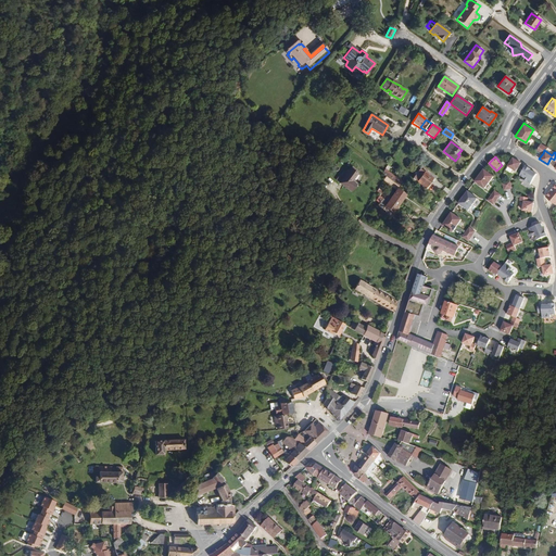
[(520,162),(513,156),(507,165),(516,171),(520,162)]
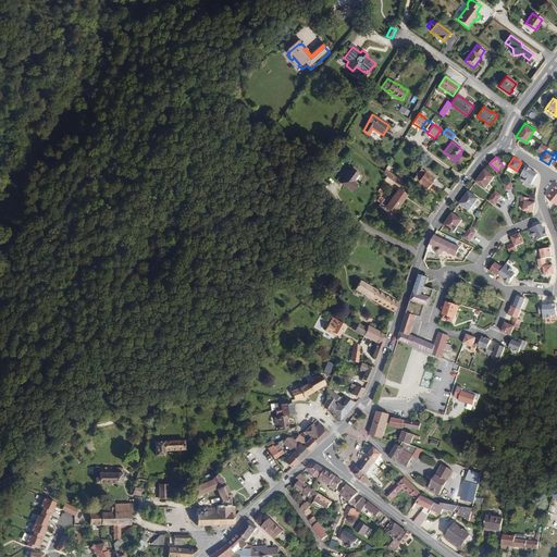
[(531,184),(537,173),(531,170),(531,169),(527,165),(520,175),(524,177),(523,180),(531,184)]
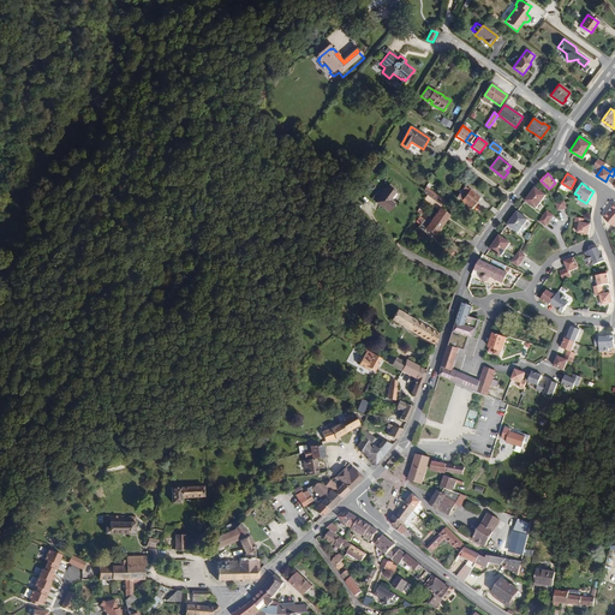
[(428,184),(423,192),(427,195),(441,206),(445,202),(428,189),(430,185),(428,184)]
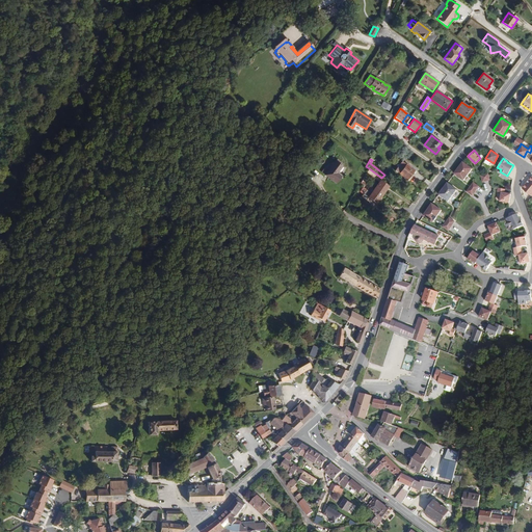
[(342,166),(336,161),(325,176),(336,183),(341,177),(337,174),(342,166)]
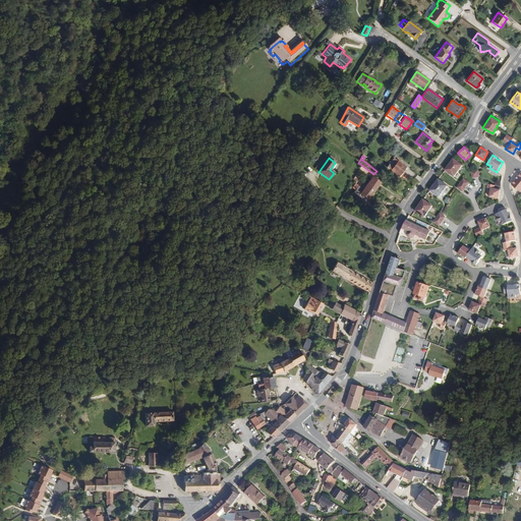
[(390,164),(387,167),(400,177),(403,173),(402,172),(403,171),(405,167),(401,164),(402,164),(401,163),(399,161),(397,161),(394,158),(391,162),(390,164)]
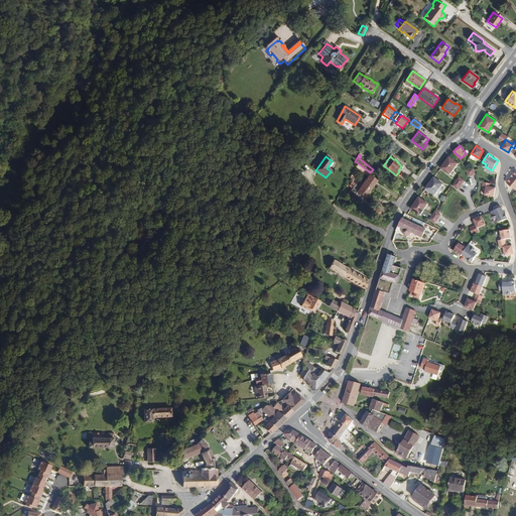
[(448,156),(440,167),(449,174),(458,163),(448,156)]
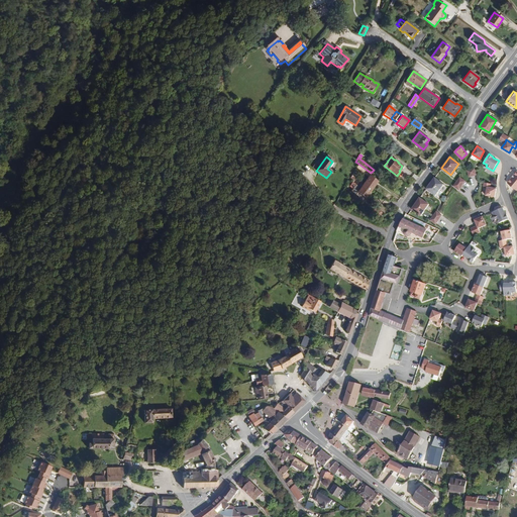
[(358,164),(356,168),(369,177),(370,176),(371,173),(358,164)]
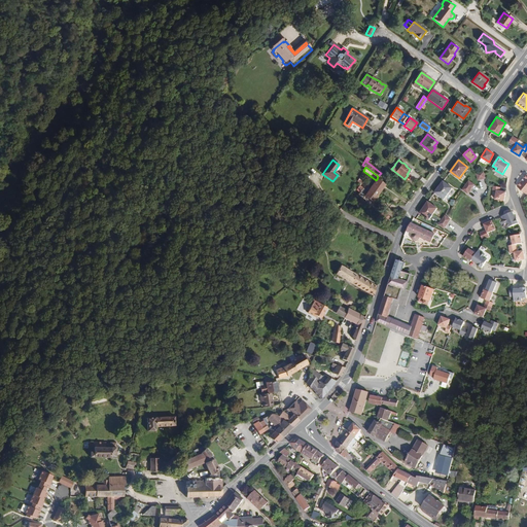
[(476,173),(478,180),(482,179),(485,177),(483,171),(476,173)]
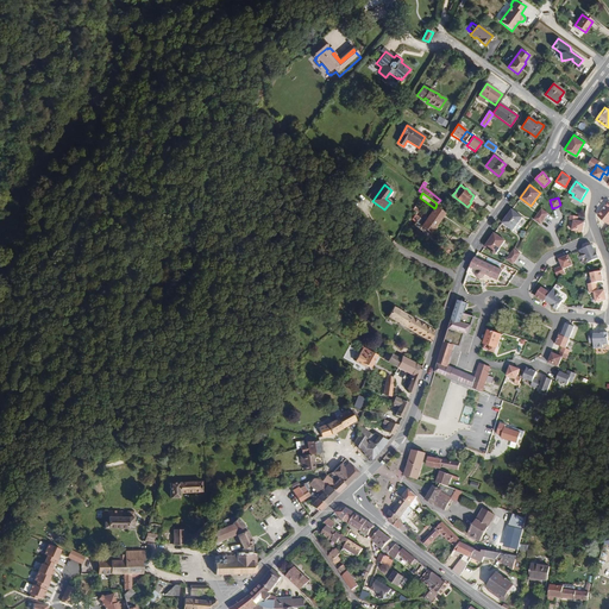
[(608,201),(608,200),(596,214),(608,223),(608,221),(608,201)]
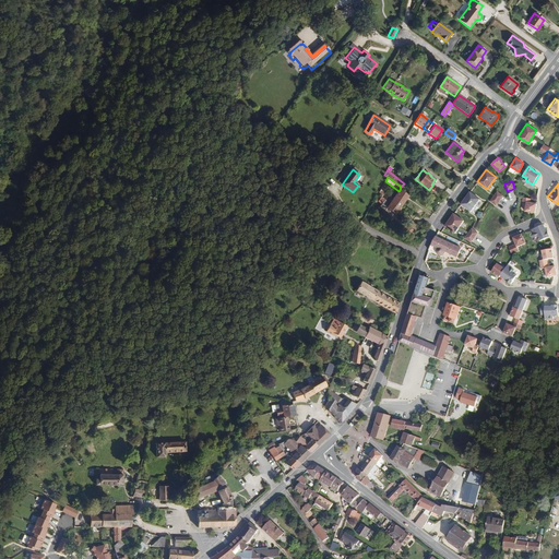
[(395,214),(407,197),(400,190),(399,191),(393,199),(389,195),(385,200),(384,200),(381,197),(379,201),(379,203),(381,204),(378,207),(384,212),(388,209),(395,214)]
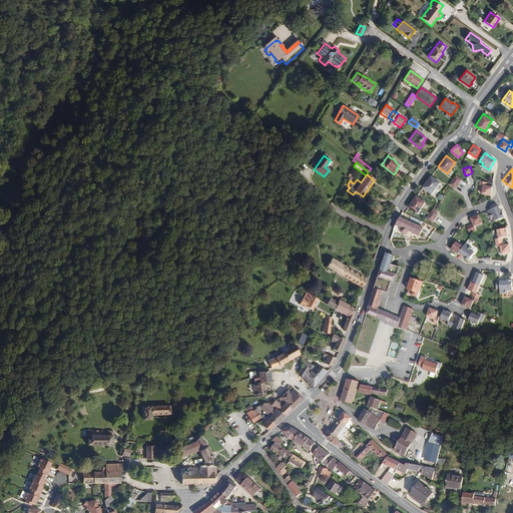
[(431,175),(423,187),(432,193),(440,182),(431,175)]
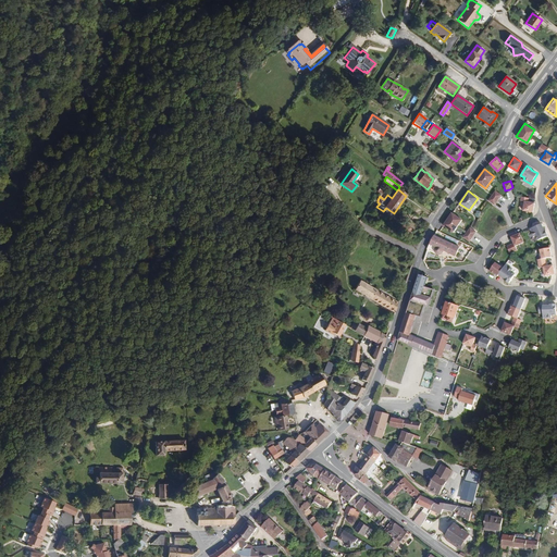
[(495,190),(489,200),(494,205),(500,195),(495,190)]
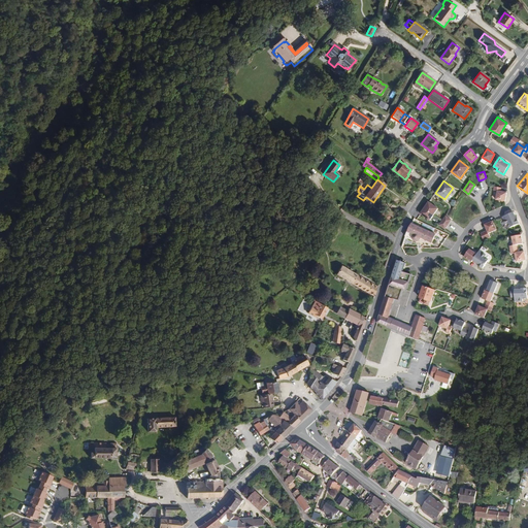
[(500,191),(500,187),(494,186),(493,190),(497,190),(496,199),(505,200),(506,192),(500,191)]
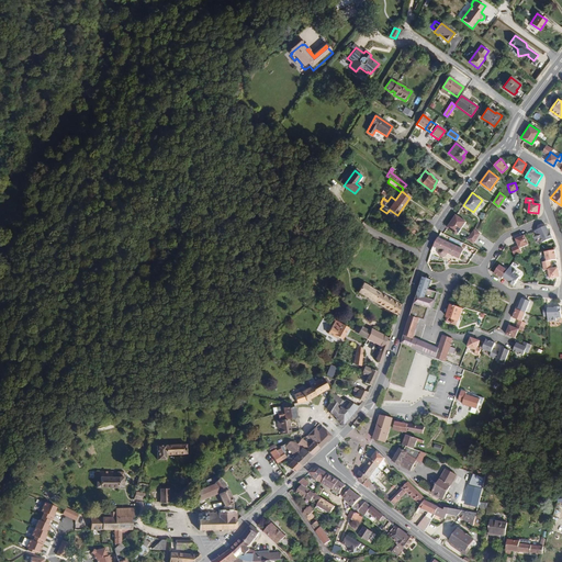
[(456,214),(448,227),(458,234),(467,222),(456,214)]
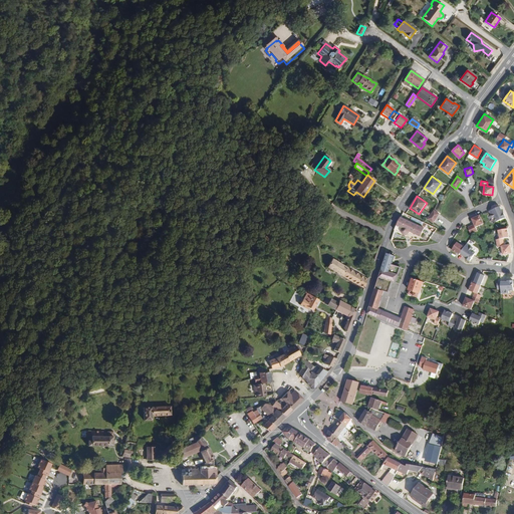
[(503,212),(502,213),(499,206),(489,211),(494,222),(505,217),(503,212)]
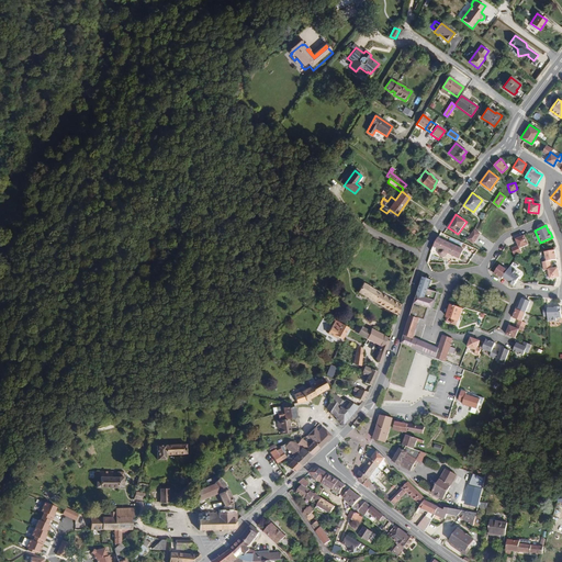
[(413,227),(405,232),(408,237),(416,234),(413,227)]
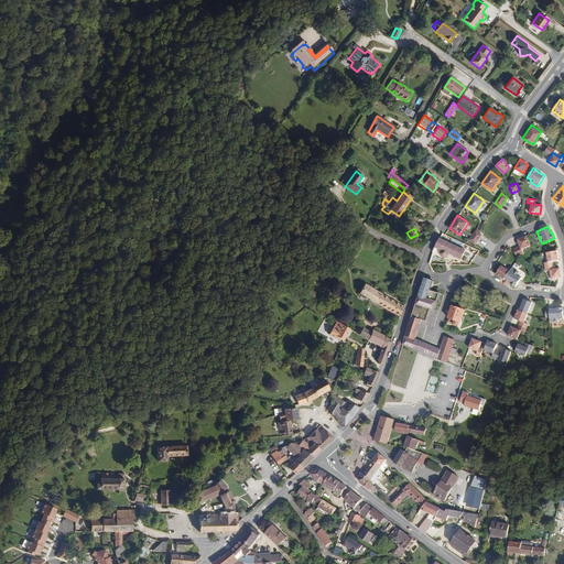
[(481,235),(476,230),(474,234),(469,240),(475,245),(477,241),(481,235)]
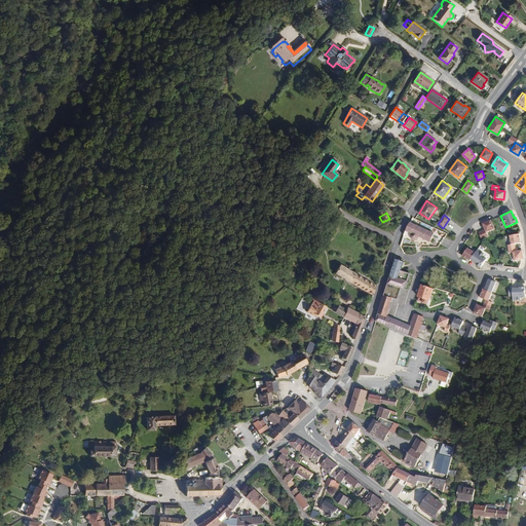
[(494,229),(490,220),(482,224),(485,229),(478,232),(481,238),(488,235),(486,232),(494,229)]
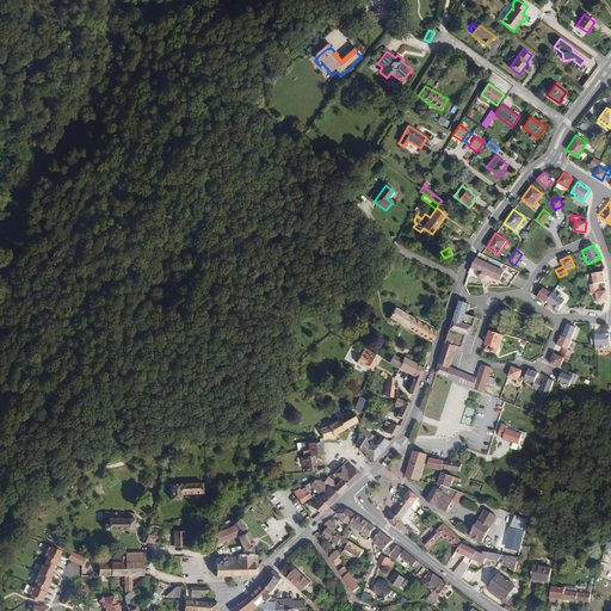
[(487,263),(477,258),(471,269),(469,275),(485,281),(487,276),(500,282),(503,277),(513,282),(516,277),(487,263)]
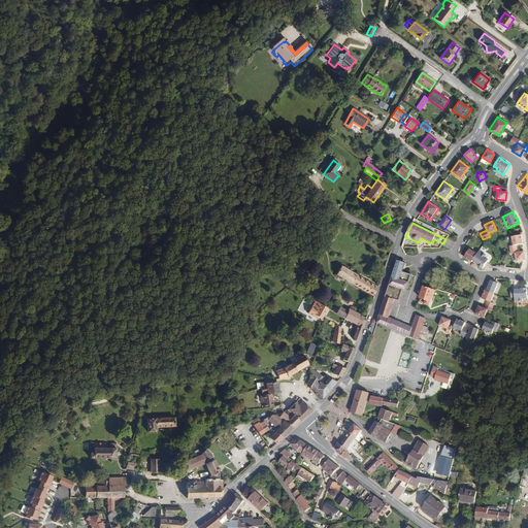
[(520,235),(512,236),(513,245),(508,246),(509,250),(517,249),(516,244),(522,243),(520,235)]
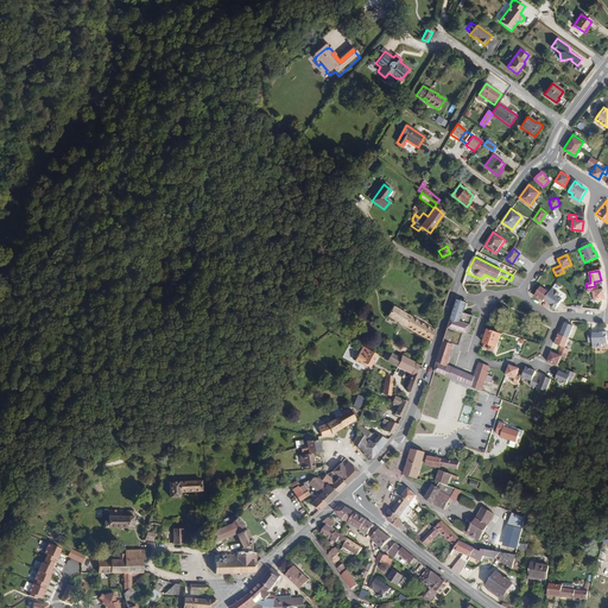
[(534,296),(543,302),(544,299),(549,292),(540,286),(534,296)]
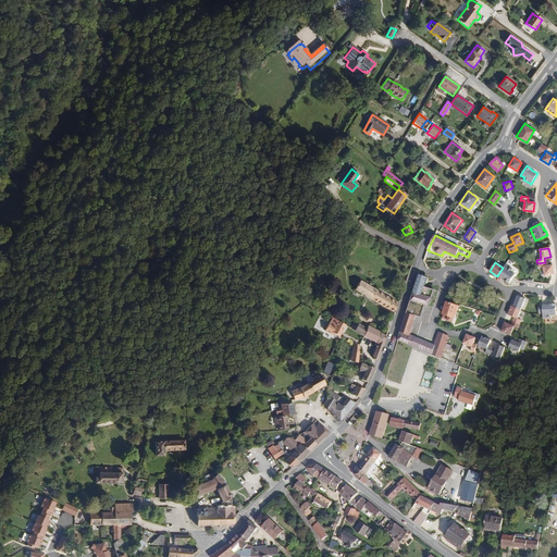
[(546,267),(545,262),(537,263),(539,268),(543,267),(544,276),(554,274),(553,265),(546,267)]
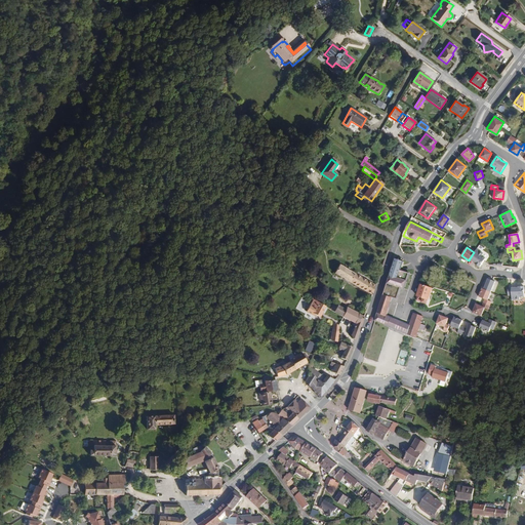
[(474,252),(470,258),(475,263),(475,264),(479,267),(485,258),(481,255),(483,253),(476,249),(474,252)]
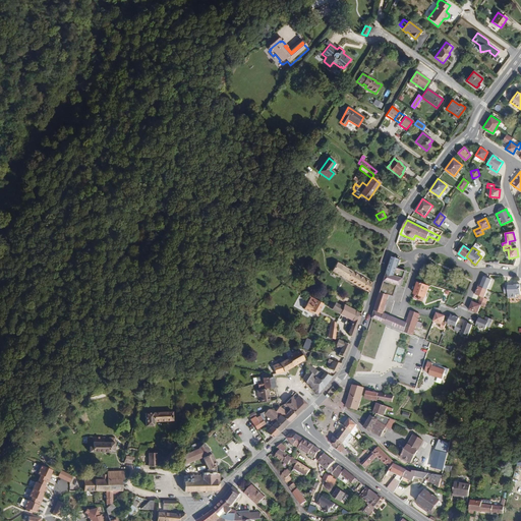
[(400,259),(392,257),(384,282),(393,285),(401,287),(404,279),(395,276),(400,259)]
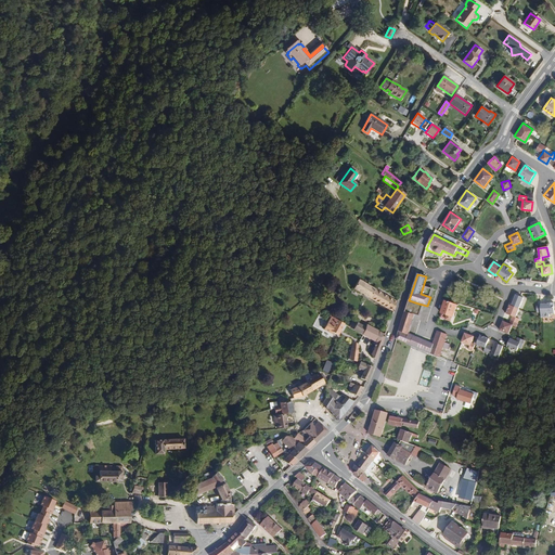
[(394,311),(397,301),(359,280),(353,288),(390,310),(394,311)]
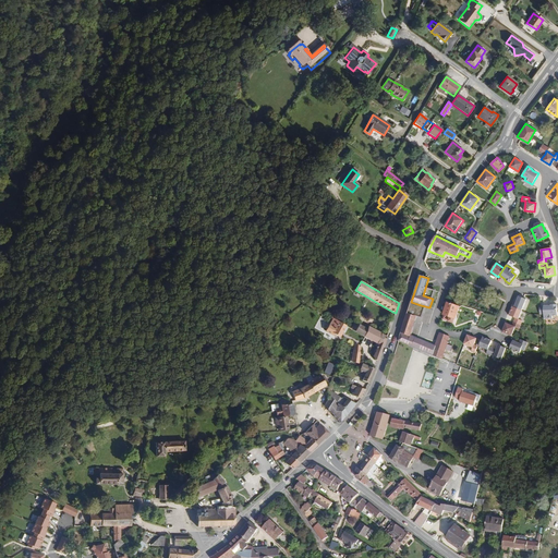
[(525,300),(518,296),(513,307),(521,311),(525,300)]
